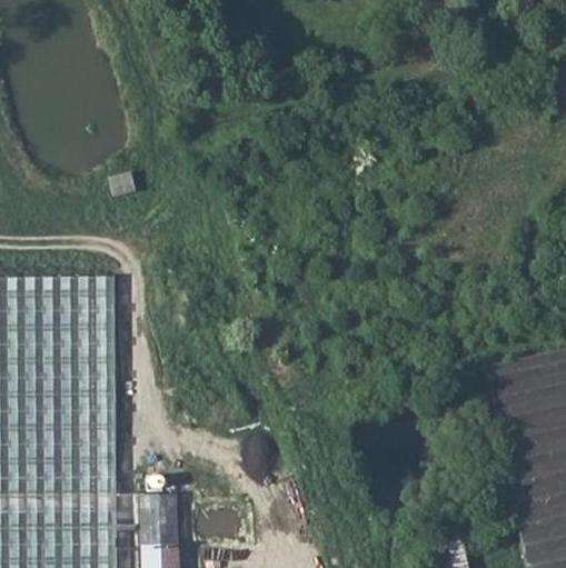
[(136,190),(131,171),(108,177),(112,196),(136,190)]
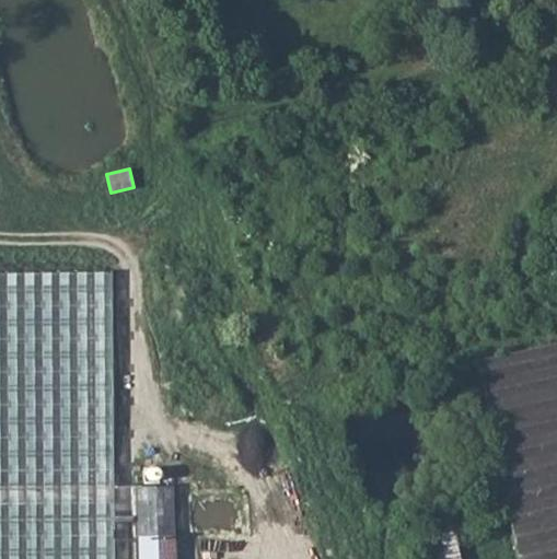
[(114,558),(112,271),(0,271),(0,558),(114,558)]
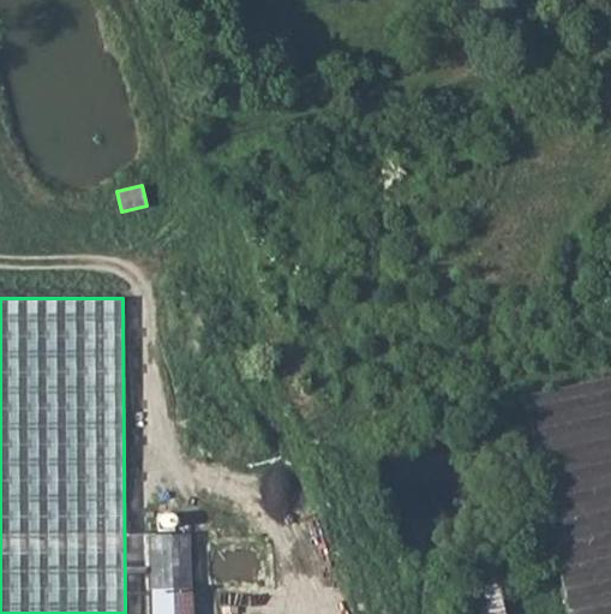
[(610,374),(533,391),(579,613),(604,613),(610,612),(610,374)]
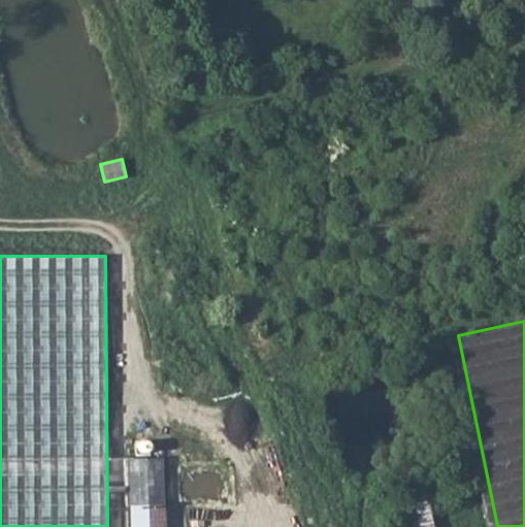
[(165,526),(164,456),(129,457),(130,526),(165,526)]
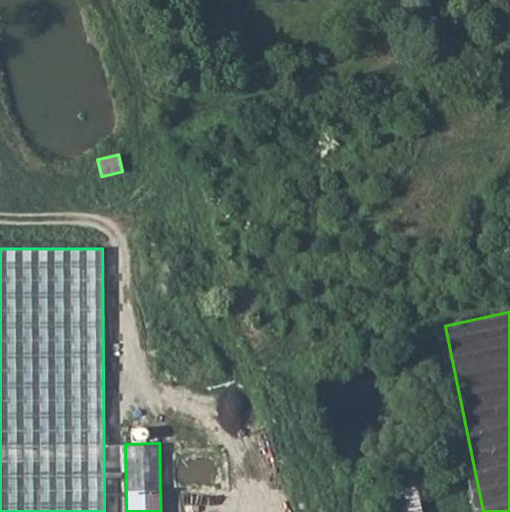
[(411,468),(409,458),(396,460),(398,470),(411,468)]
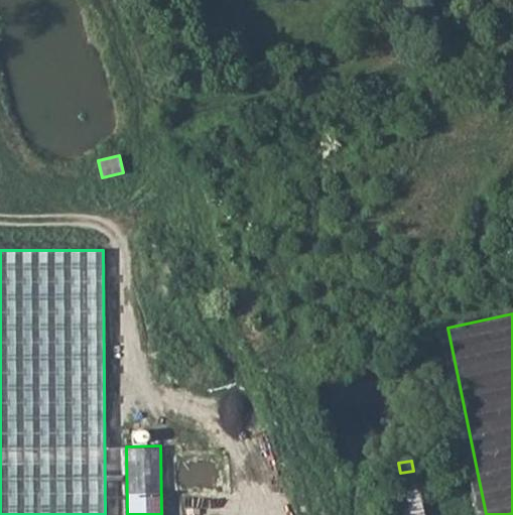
[(425,514),(418,484),(415,485),(396,489),(401,514),(425,514)]
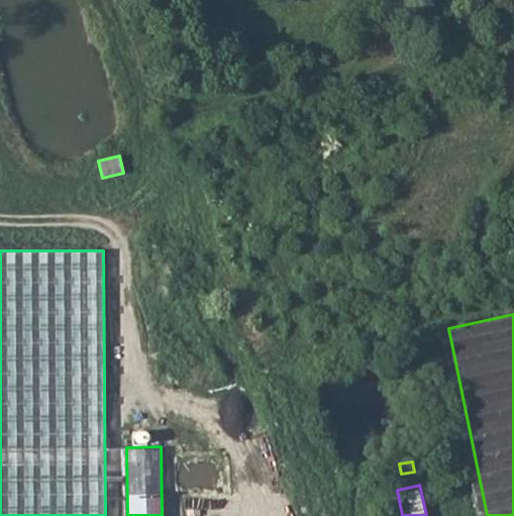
All buildings are outlined.
